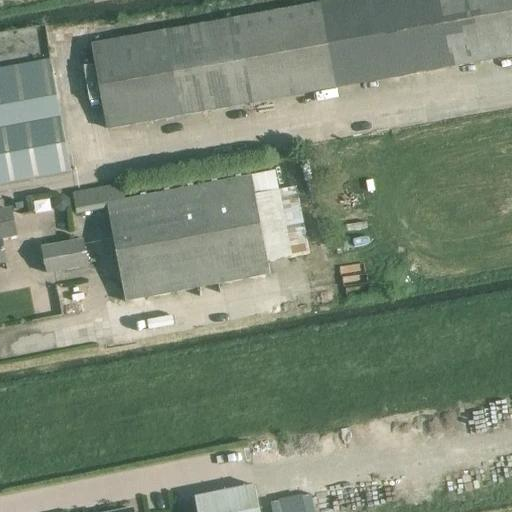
[(336,89),(511,56),(511,0),(331,0),(320,2),(91,44),(107,130),(336,89)]
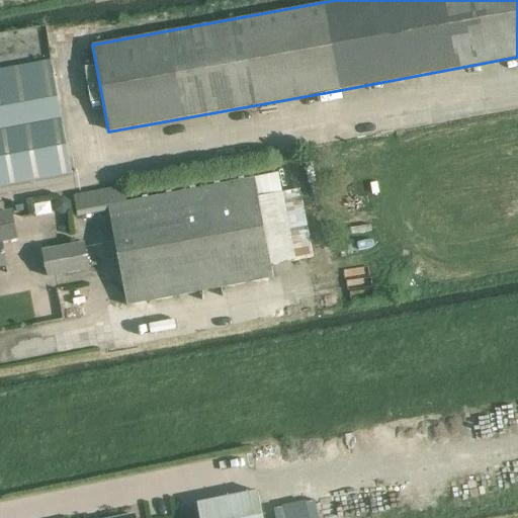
[(0,187),(72,174),(51,60),(0,69),(0,187)]
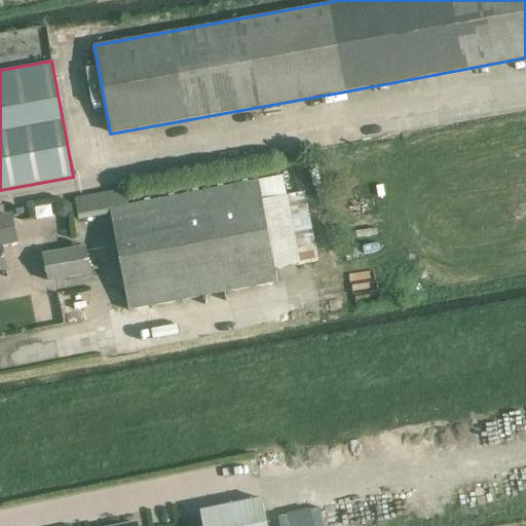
[(283,176),(258,180),(128,204),(125,189),(74,198),(78,221),(110,215),(129,310),(277,283),(275,269),(317,262),(304,193),(287,196),(283,176)]
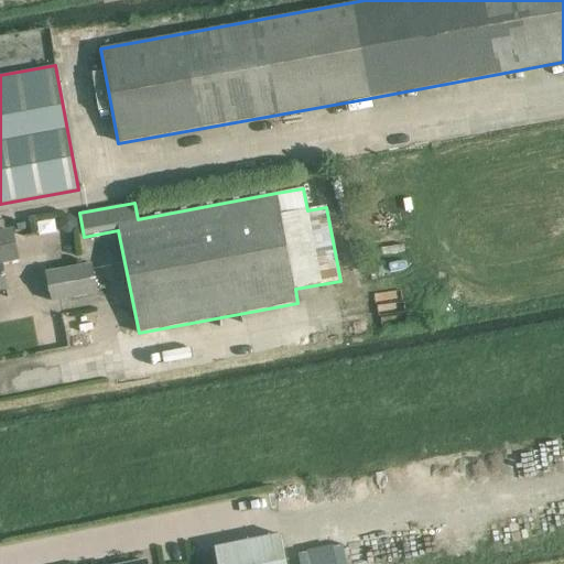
[(11,230),(0,232),(0,290),(7,289),(1,263),(18,259),(11,230)]
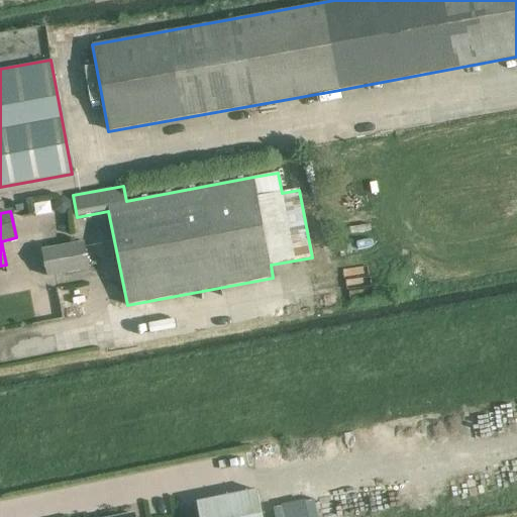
[(84,242),(42,250),(47,277),(90,269),(84,242)]
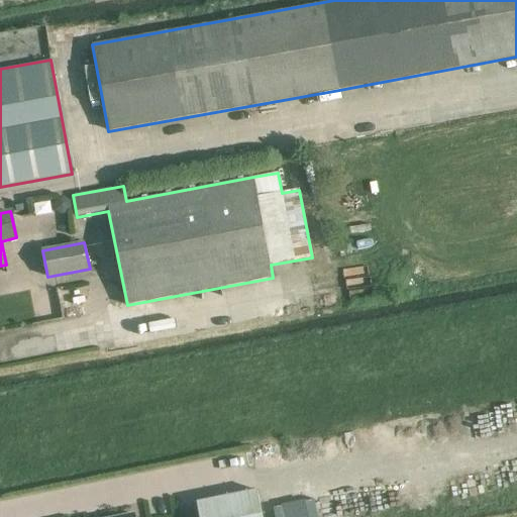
[(262,516),(257,491),(197,503),(199,516),(262,516)]
